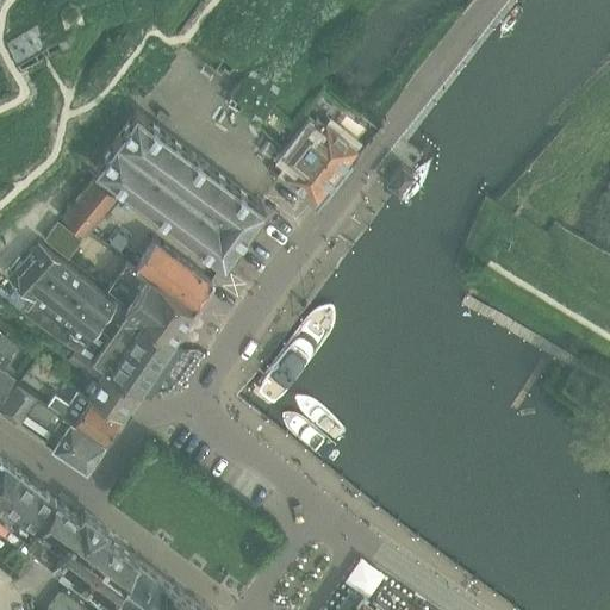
[(78,32),(79,25),(85,24),(79,7),(72,5),(63,8),(60,16),(64,30),(72,27),(72,30),(72,32),(69,36),(66,39),(50,49),(38,26),(6,44),(22,73),(43,61),(70,45),(74,42),(76,37),(78,32)]
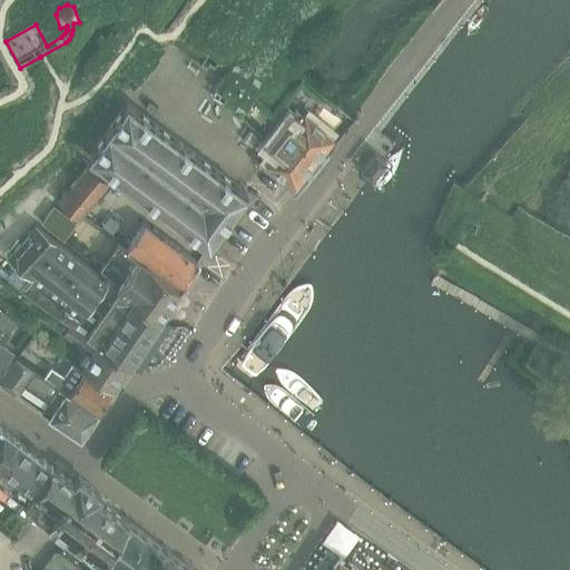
[(234,65),(213,96),(244,115),(265,87),(234,65)]
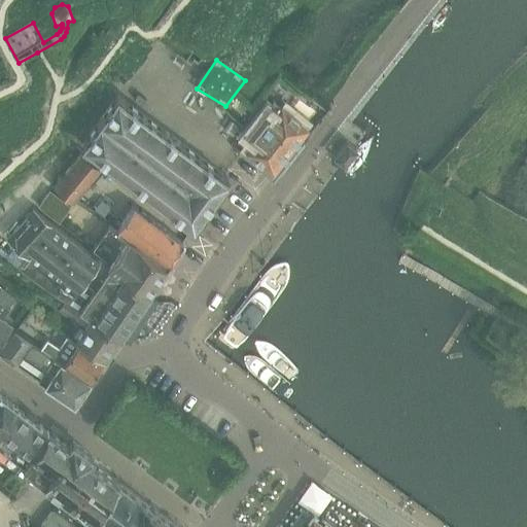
[(277,75),(271,84),(275,88),(273,90),(289,102),(296,93),(297,91),(277,75)]
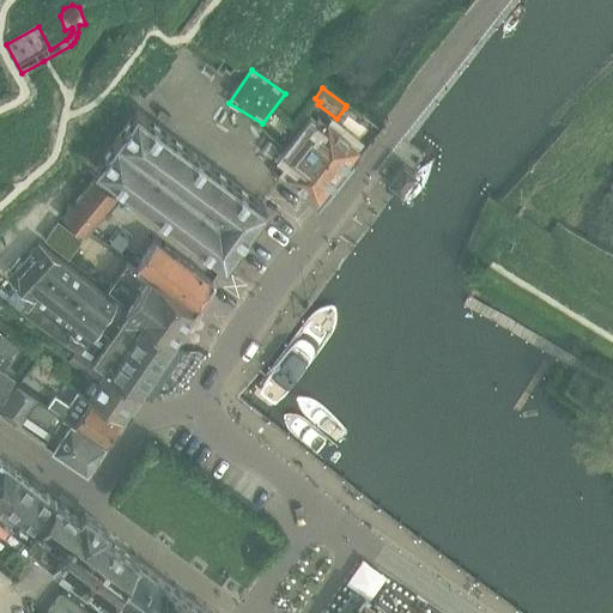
[(225,263),(266,207),(138,113),(97,169),(225,263)]
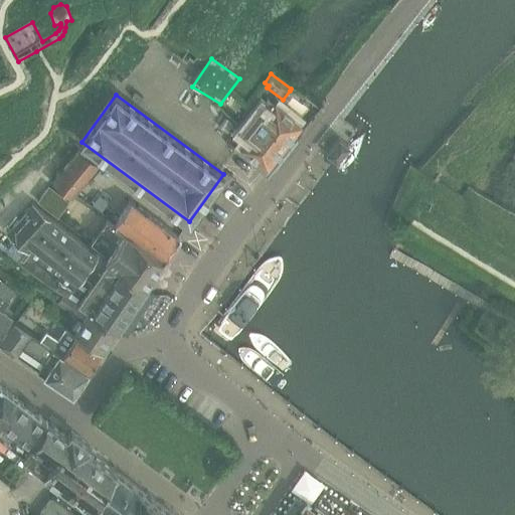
[(273,109),(264,102),(240,133),(249,139),(241,149),(261,165),(267,169),(273,162),(294,135),(296,132),(302,125),(294,119),(275,105),(273,109)]
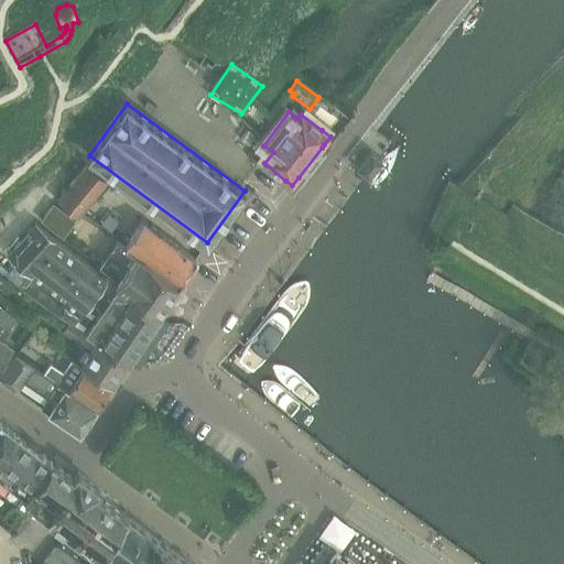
[(249,144),(256,136),(247,129),(240,139),(249,144)]
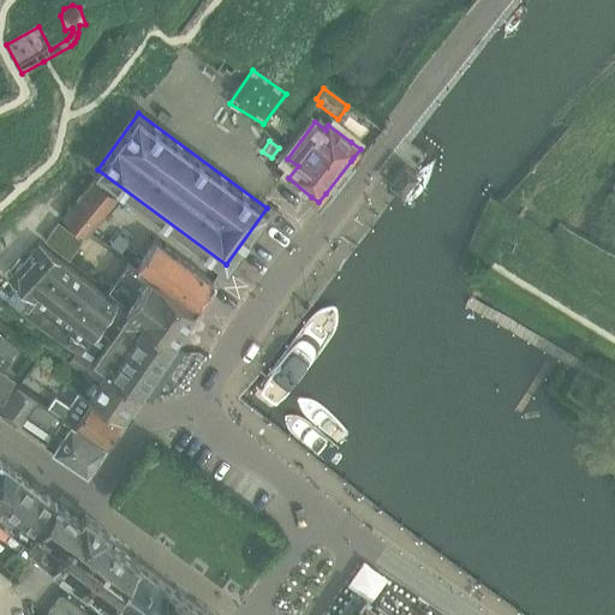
[(85,237),(118,197),(95,178),(63,219),(85,237)]
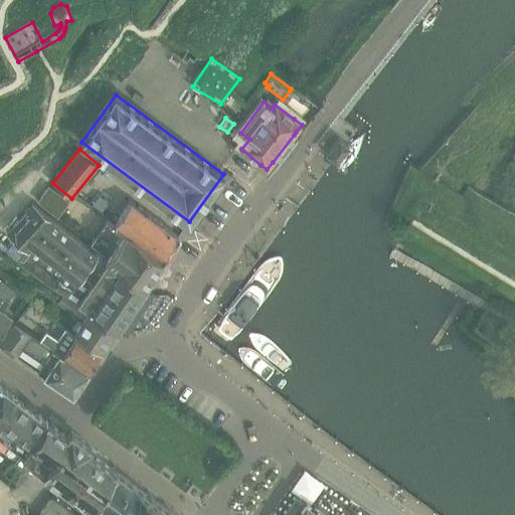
[(57,216),(68,201),(48,185),(38,201),(57,216)]
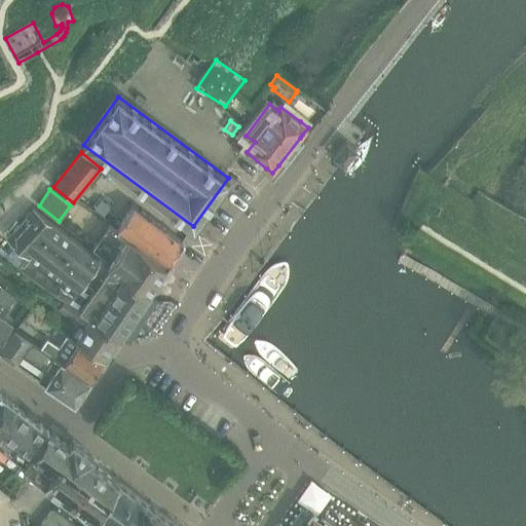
[(165,267),(183,241),(134,202),(117,229),(165,267)]
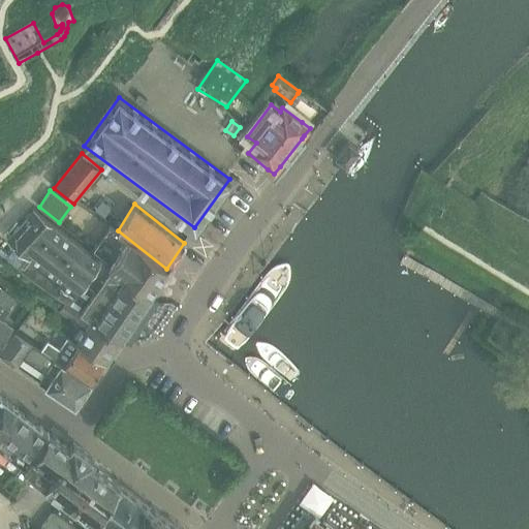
[(53,293),(73,260),(84,248),(33,209),(14,228),(7,237),(23,251),(28,255),(19,269),(53,293)]
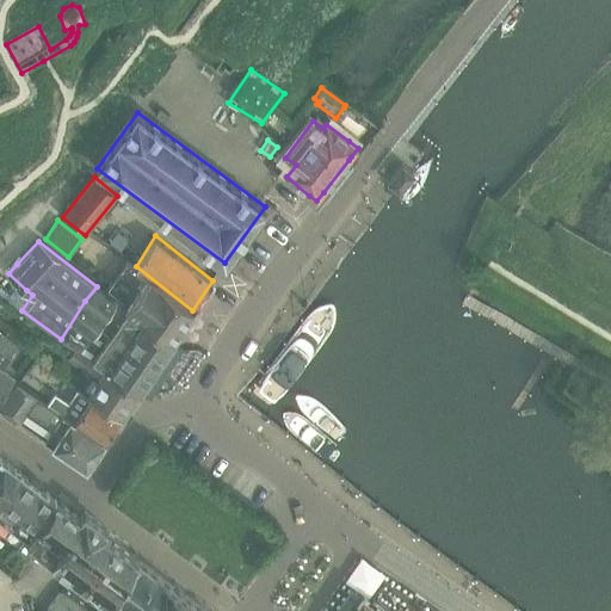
[(170,345),(192,310),(136,266),(118,291),(131,301),(125,308),(124,309),(170,345)]
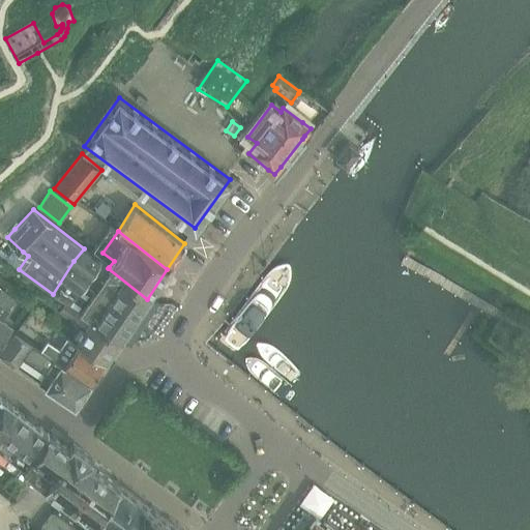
[(120,340),(147,299),(108,268),(109,267),(84,248),(74,261),(53,294),(65,302),(81,313),(120,340)]
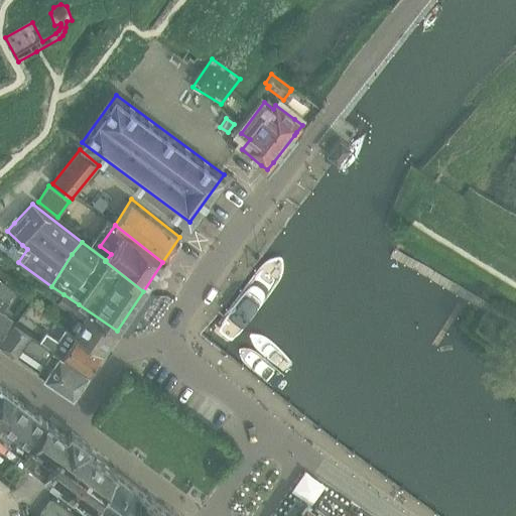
[(0,297),(8,286),(1,281),(0,282),(0,297)]
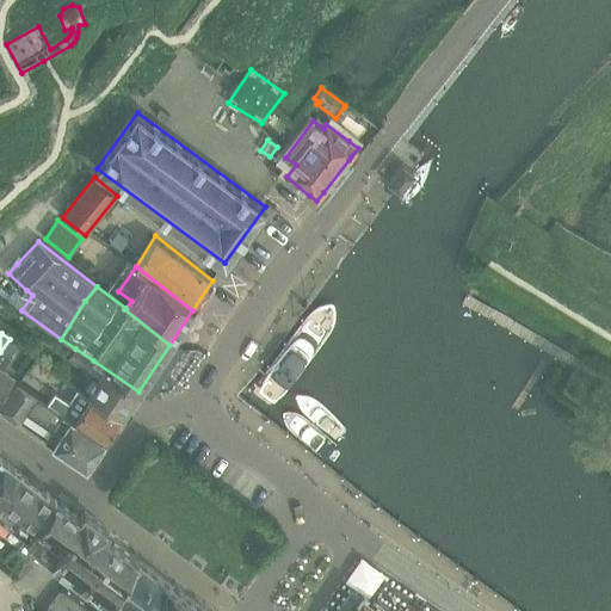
[(10,339),(0,352),(0,399),(8,388),(14,380),(2,370),(11,358),(10,357),(18,345),(10,339)]
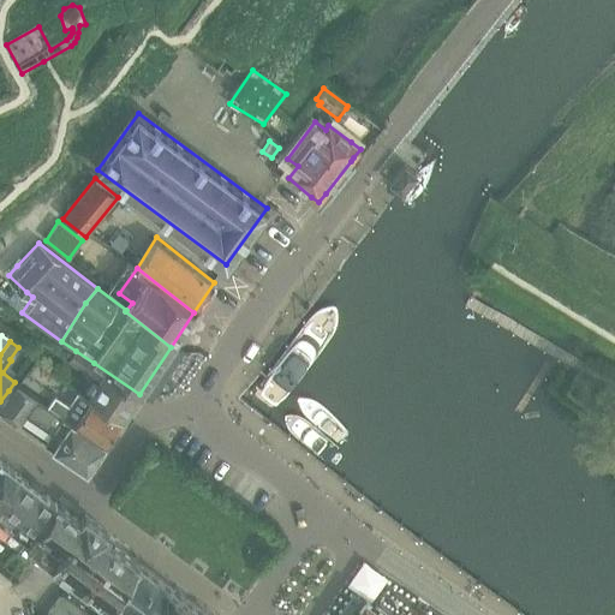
[(76,351),(69,360),(87,372),(94,363),(76,351)]
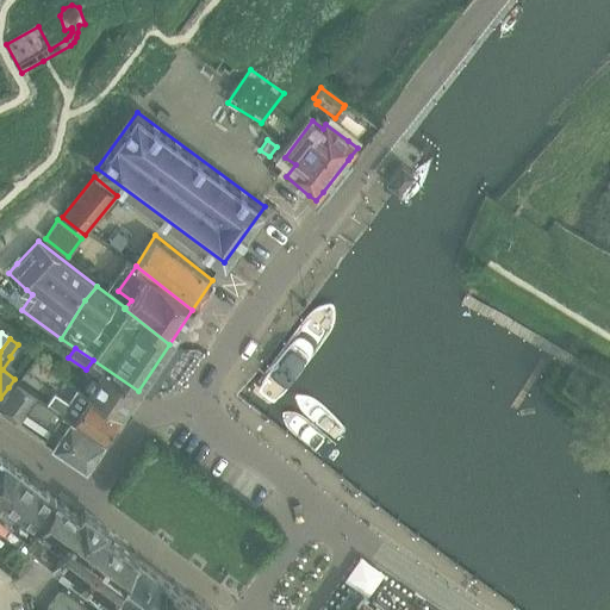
[(98,378),(87,394),(126,414),(138,391),(105,368),(98,378)]
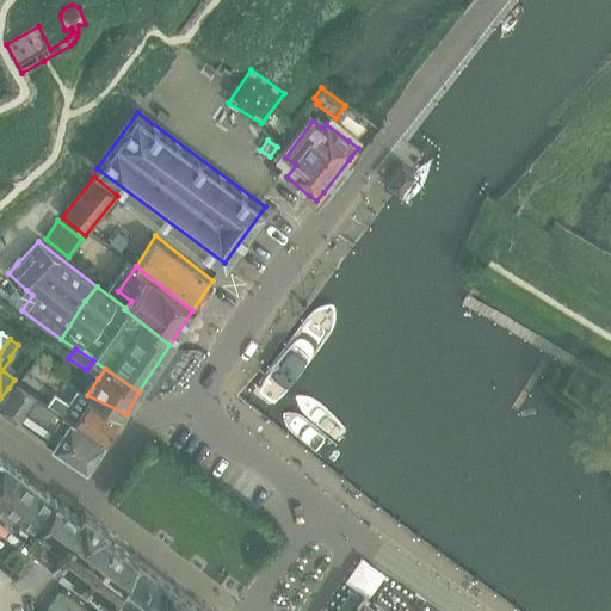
[(103,444),(47,407),(48,406),(16,386),(0,407),(0,411),(18,424),(26,412),(53,430),(44,442),(86,469),(103,444)]
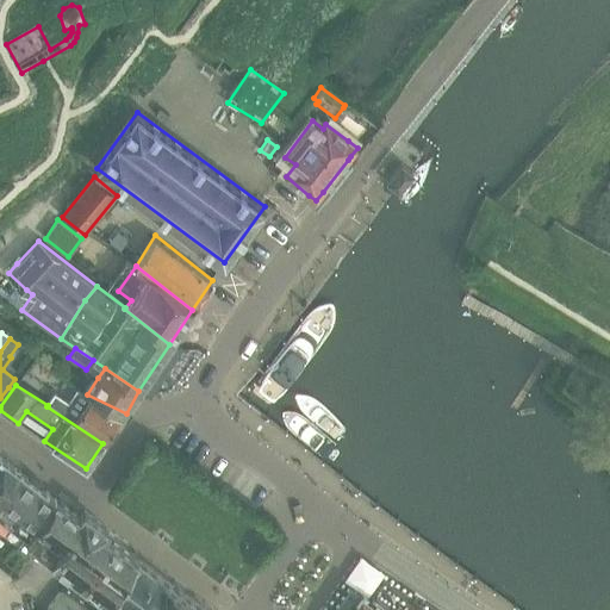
[(126,414),(87,394),(74,385),(73,386),(78,390),(68,404),(55,394),(48,405),(47,406),(103,443),(126,414)]
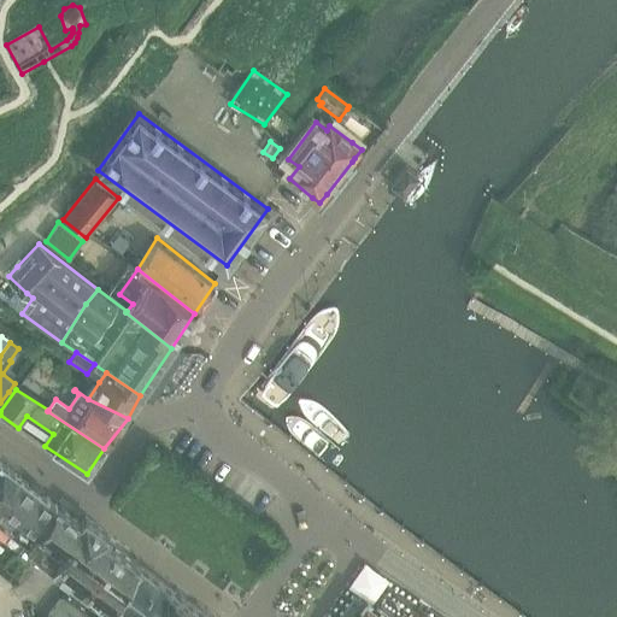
[(0,503),(21,477),(0,462),(0,503)]
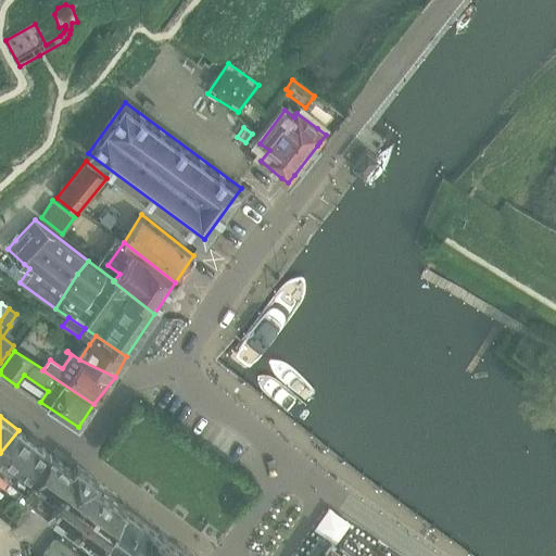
[(0,471),(87,523),(90,519),(116,487),(19,430),(0,453),(0,471)]
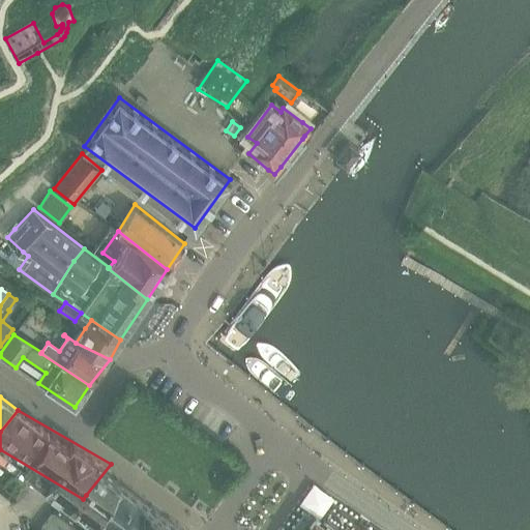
[(86,495),(83,499),(107,511),(109,512),(109,517),(119,524),(123,524),(125,526),(131,529),(169,529),(182,513),(158,496),(151,491),(151,490),(145,484),(137,478),(135,476),(134,475),(131,479),(111,464),(86,495)]
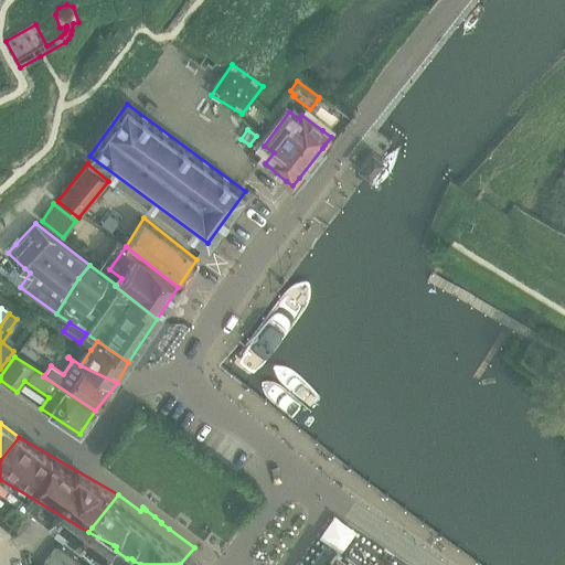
[(49,556),(60,564),(74,564),(77,561),(57,545),(49,556)]
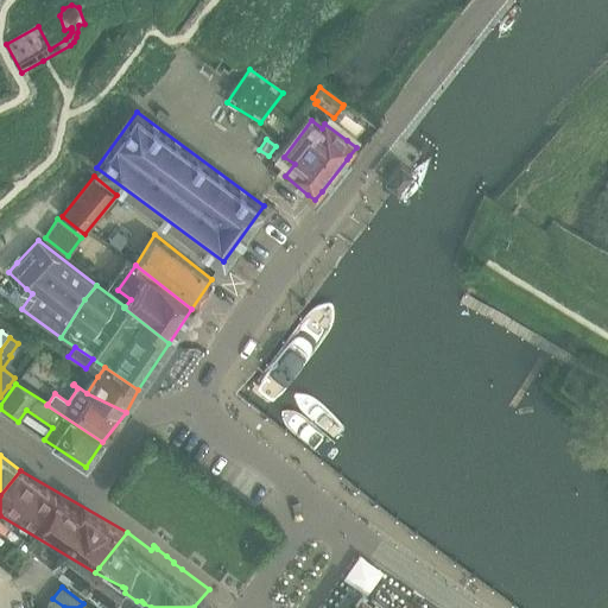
[(384,607),(354,587),(350,588),(335,607),(384,607)]
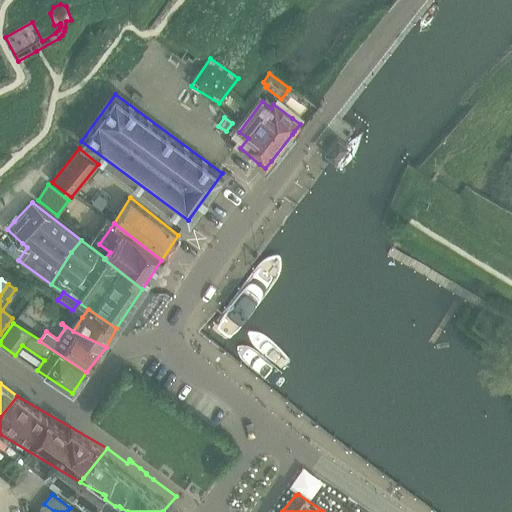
[(178,511),(176,496),(163,511),(178,511)]
